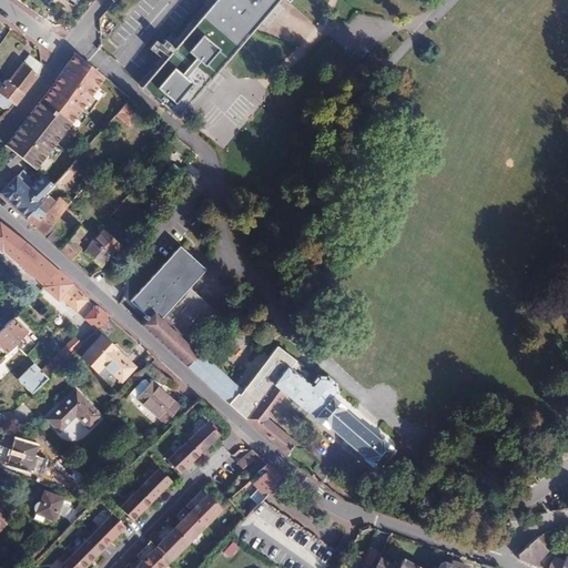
[(179,115),(257,22),(275,0),(285,0),(287,1),(287,0),(213,0),(216,2),(144,87),(179,115)]
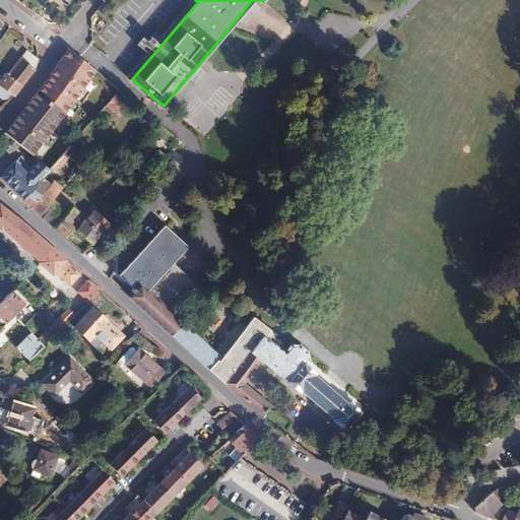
[(261,0),(252,0),(236,20),(247,29),(261,13),(271,1),(269,0),(263,0),(263,1),(261,0)]
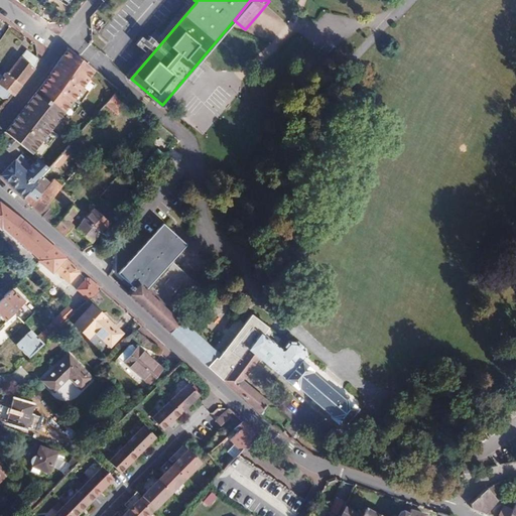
[(139,36),(134,43),(145,52),(150,45),(139,36)]
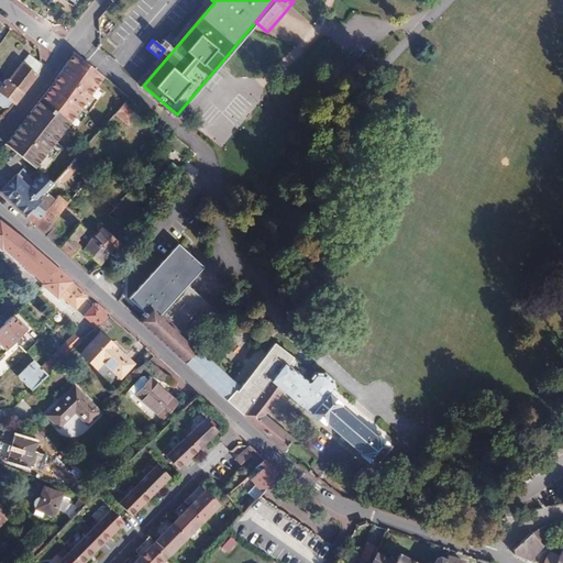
[(87,62),(75,52),(51,84),(41,98),(35,107),(8,141),(4,144),(34,167),(81,108),(103,76),(87,62)]
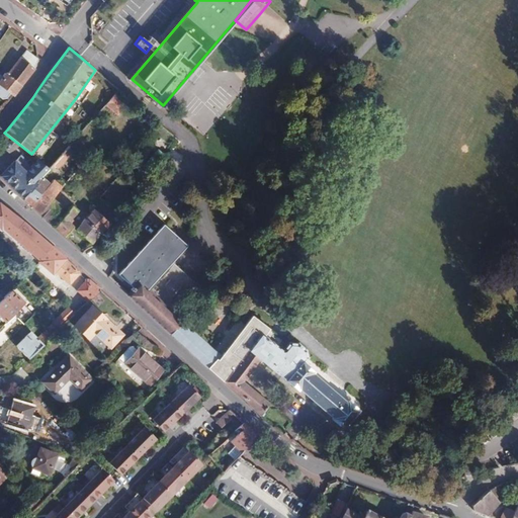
[(35,68),(37,60),(25,51),(7,75),(6,74),(1,79),(0,78),(0,96),(3,99),(7,98),(11,93),(14,96),(35,68)]
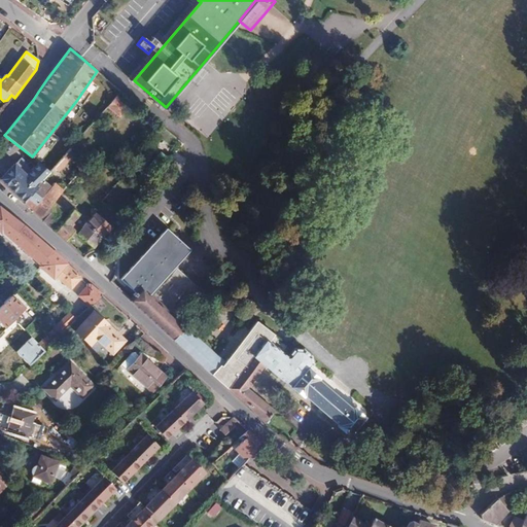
[(111,104),(108,107),(118,115),(129,104),(118,96),(113,102),(111,104)]
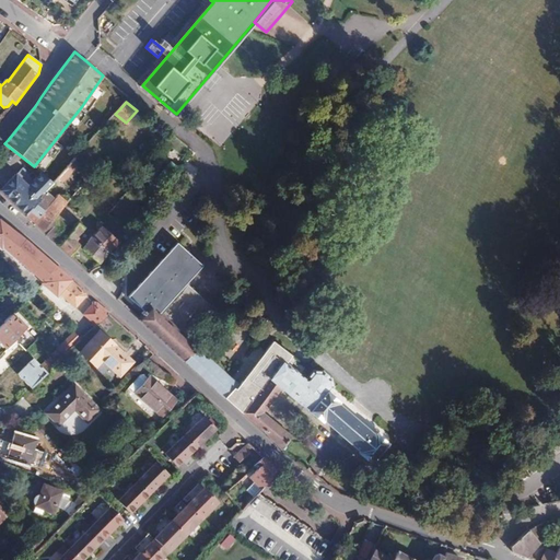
[(73,160),(57,177),(62,183),(79,164),(73,160)]
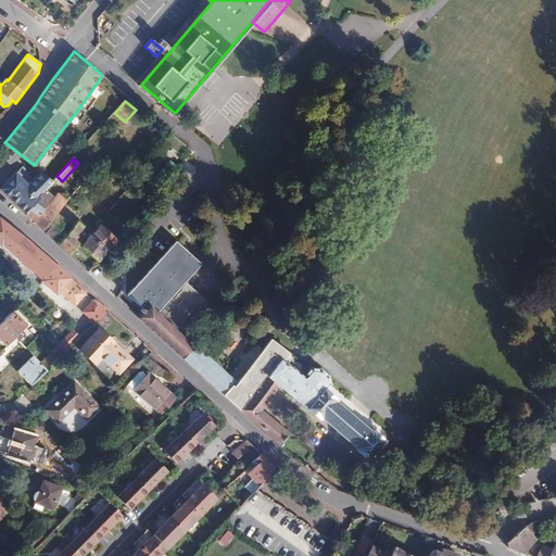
[(0,189),(1,189),(25,212),(26,213),(39,198),(38,197),(39,194),(45,189),(53,180),(40,171),(33,179),(28,175),(29,174),(22,166),(0,189)]
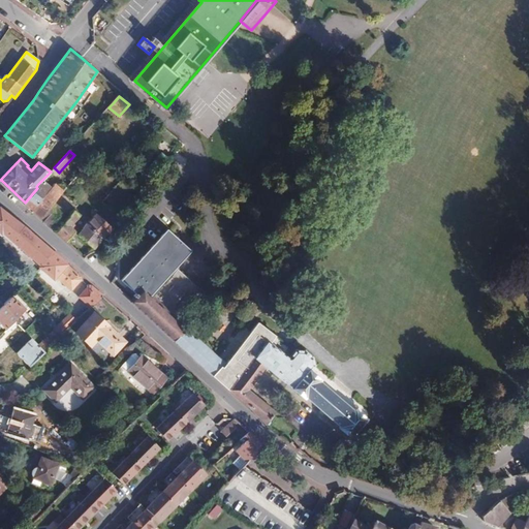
[(55,204),(64,193),(54,184),(51,187),(42,180),(37,185),(36,187),(37,188),(25,203),(28,206),(40,216),(41,218),(55,204)]
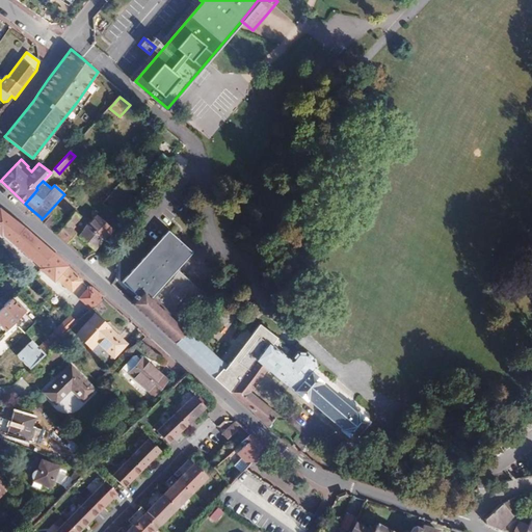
[(63,212),(55,205),(42,219),(49,225),(50,227),(63,212)]
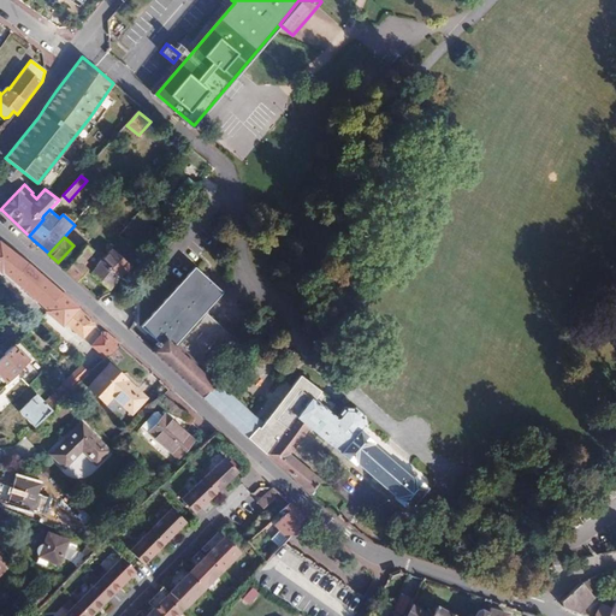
[(4,273),(46,309),(61,294),(25,261),(21,258),(0,243),(0,271),(3,273),(4,273)]
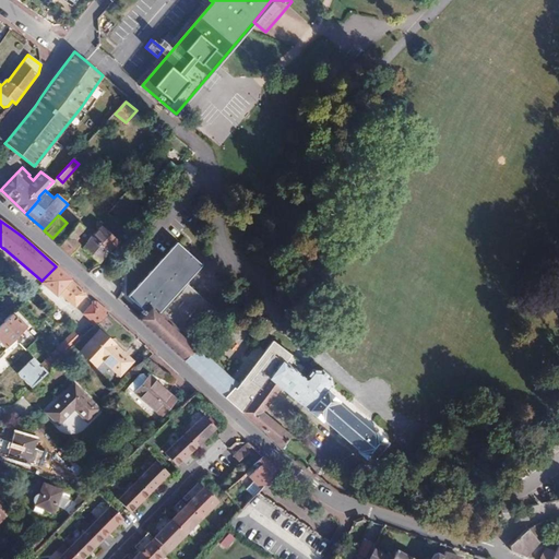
[(68,252),(71,254),(76,248),(79,250),(82,246),(78,241),(87,230),(80,223),(60,246),(68,252)]
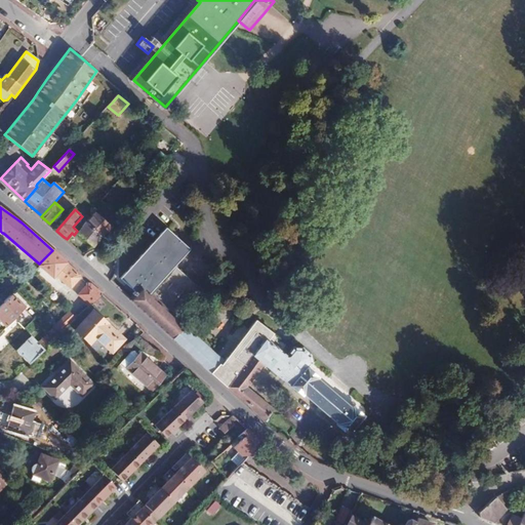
[(110,228),(95,214),(78,233),(93,246),(110,228)]
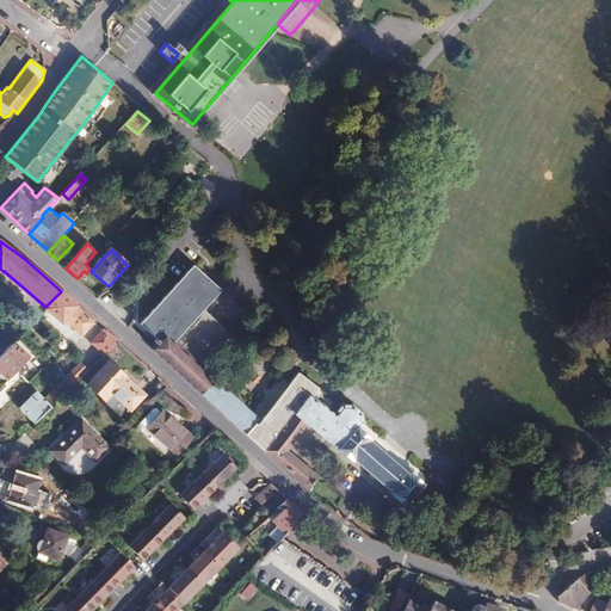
[(222,287),(193,261),(137,323),(155,340),(150,346),(201,392),(215,375),(202,362),(232,332),(204,308),(222,287)]
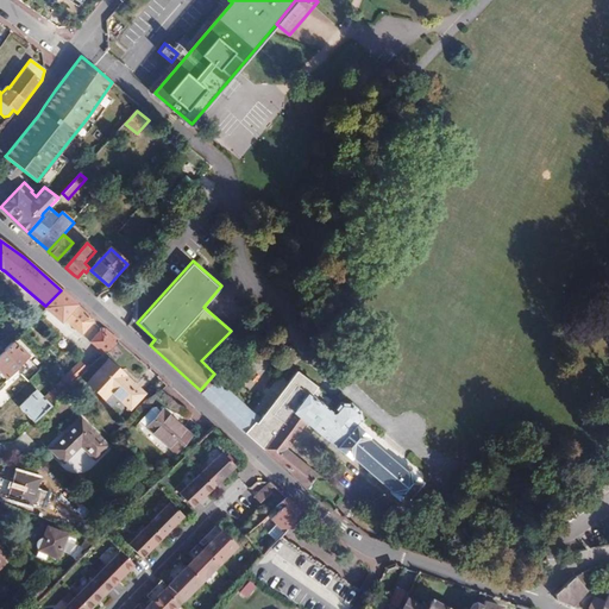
[(44,307),(61,322),(64,320),(82,336),(94,322),(94,320),(89,315),(61,290),(45,306),(44,307)]
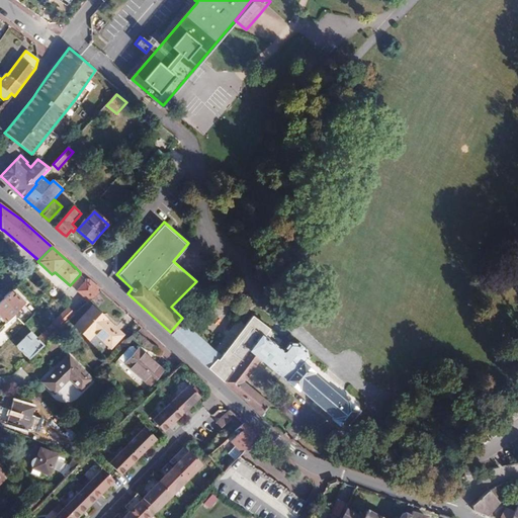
[(79,311),(99,290),(99,288),(90,280),(87,281),(77,292),(85,299),(77,309),(79,311)]
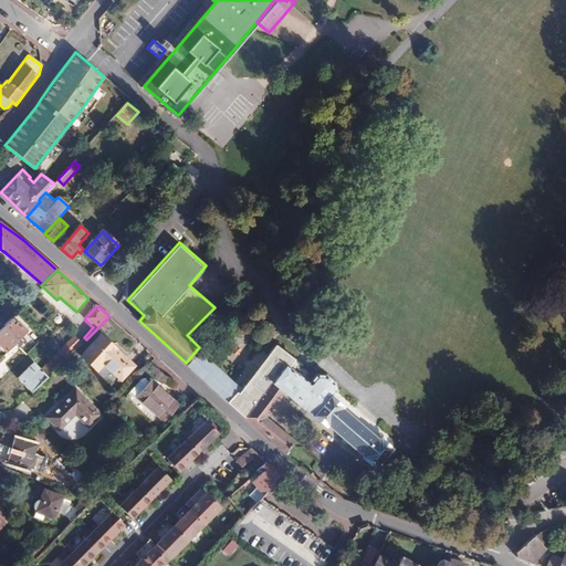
[(0,326),(9,318),(0,308),(0,326)]
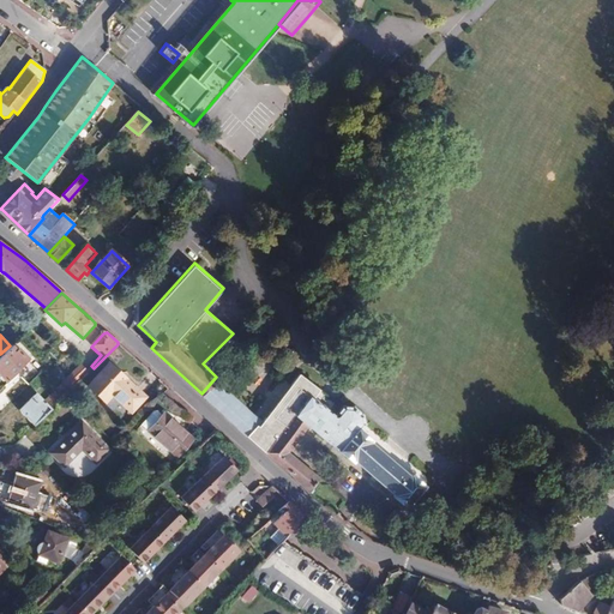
[(26,360),(11,344),(10,345),(0,354),(0,378),(7,384),(17,374),(16,373),(25,362),(25,361),(26,360)]
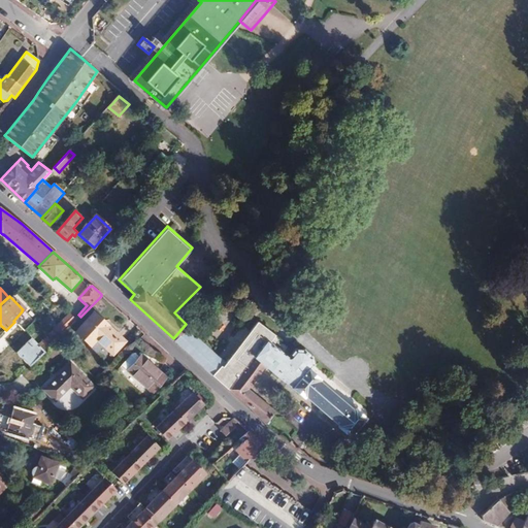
[(54,331),(60,336),(75,322),(69,315),(53,330),(54,331)]
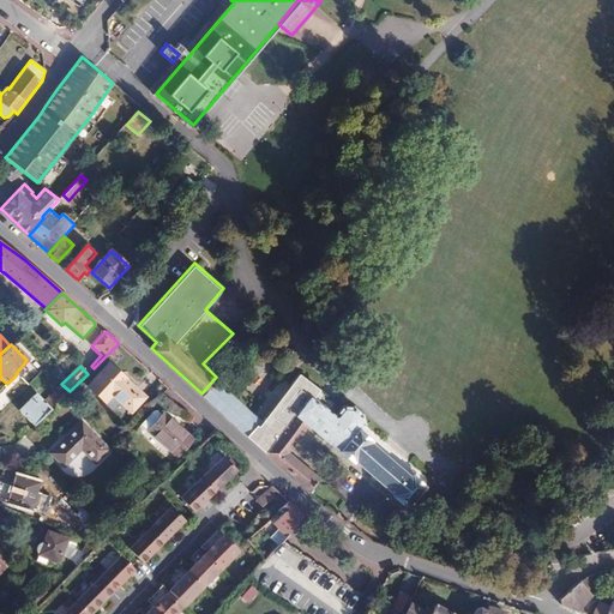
[(145,398),(108,366),(90,385),(107,401),(112,396),(131,413),(145,398)]
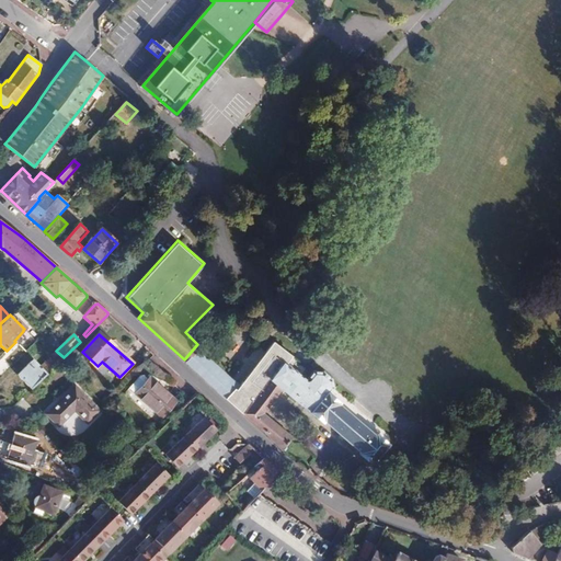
[(197,344),(184,359),(202,376),(249,418),(256,424),(284,451),(294,437),(263,413),(283,390),(323,424),(325,422),(361,453),(359,455),(373,466),(389,444),(376,434),(375,435),(339,405),(341,402),(330,395),(333,390),(330,377),(322,371),(313,371),(311,375),(307,380),(285,363),(289,357),(274,341),(252,370),(242,384),(197,344)]
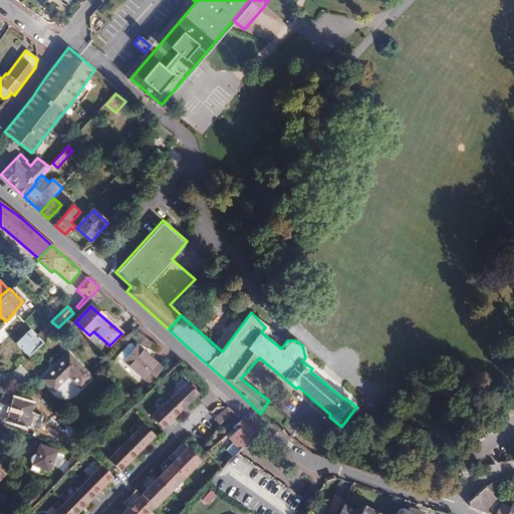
[(26,358),(54,331),(58,327),(52,322),(38,336),(35,333),(30,337),(27,334),(14,346),(26,358)]
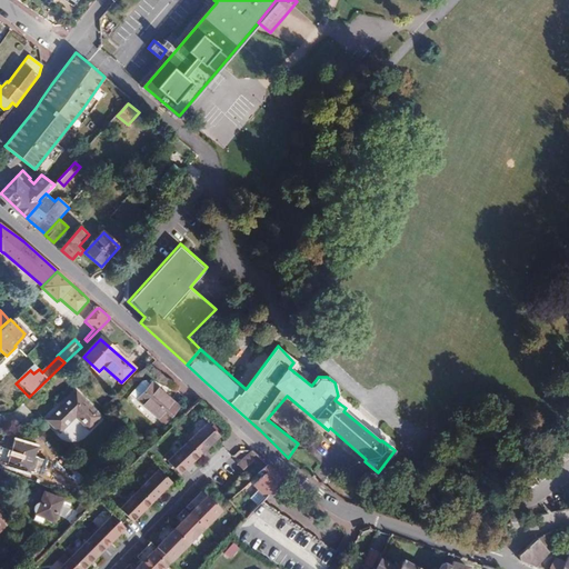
[(311,386),(316,380),(293,362),(289,368),(311,386)]
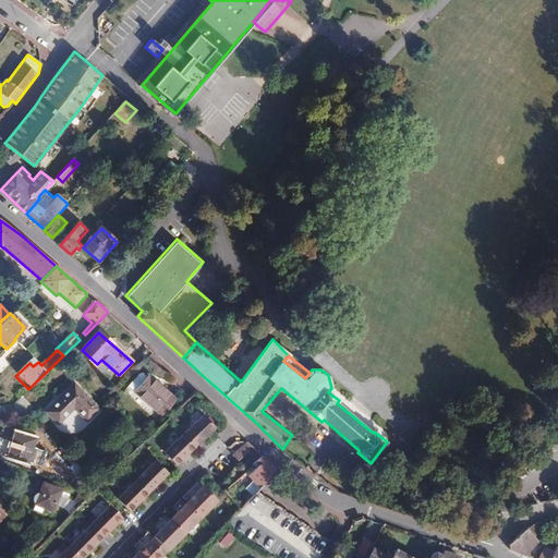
[(129,388),(134,393),(147,380),(143,376),(140,376),(129,388)]
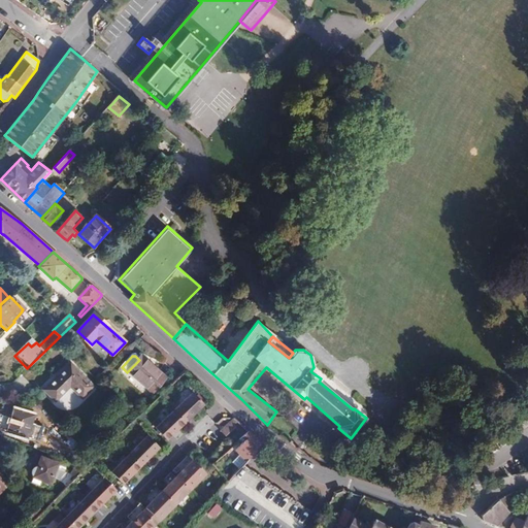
[(165,381),(141,358),(139,360),(127,372),(152,395),(165,381)]
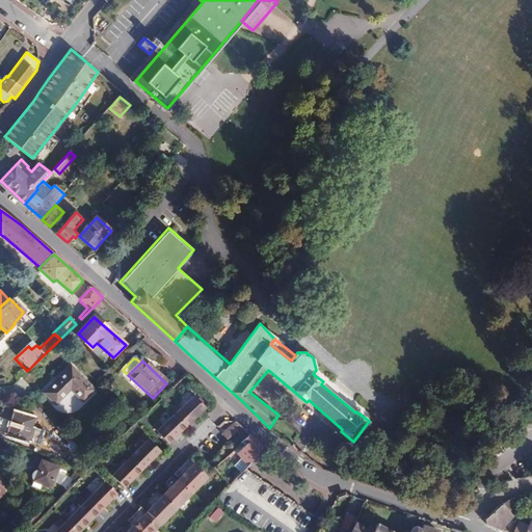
[(94,392),(71,367),(44,394),(55,405),(71,391),(82,403),(94,392)]
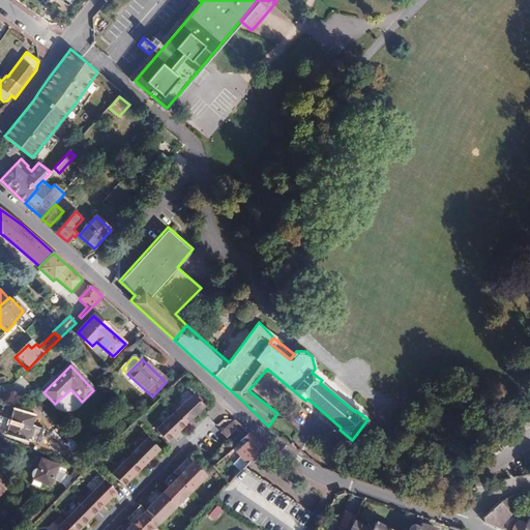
[(205,406),(194,393),(180,406),(178,404),(172,409),(174,412),(186,424),(205,406)]
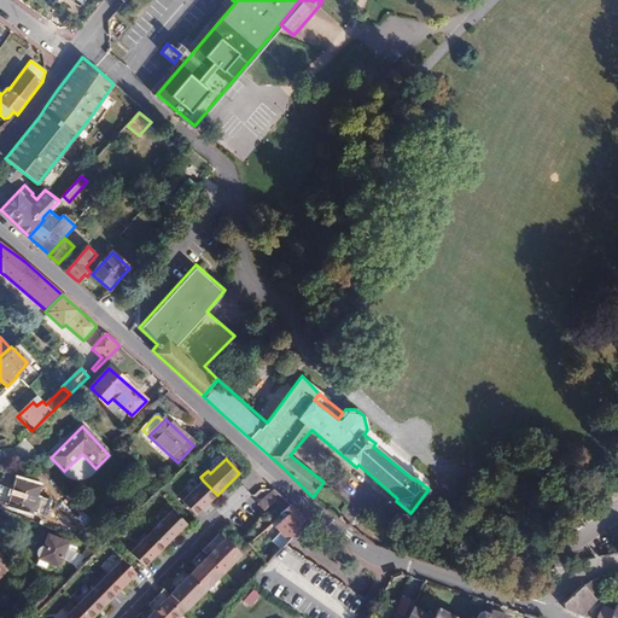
[(0,502),(48,519),(54,503),(38,497),(41,488),(16,479),(11,495),(0,490),(0,502)]
